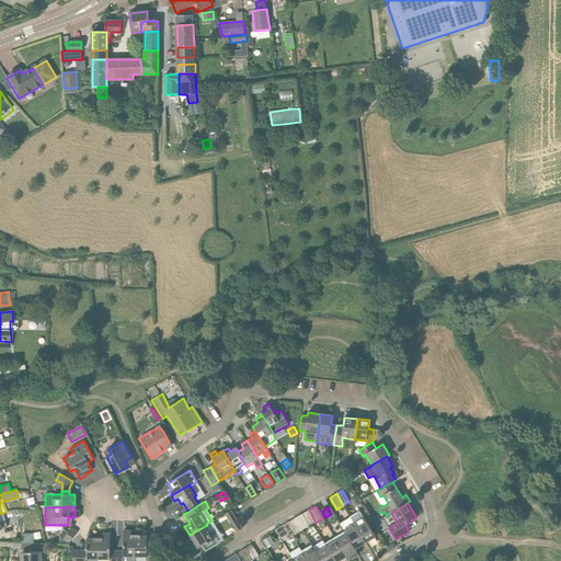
[(309,526),(316,523),(309,510),(301,514),(309,526)]
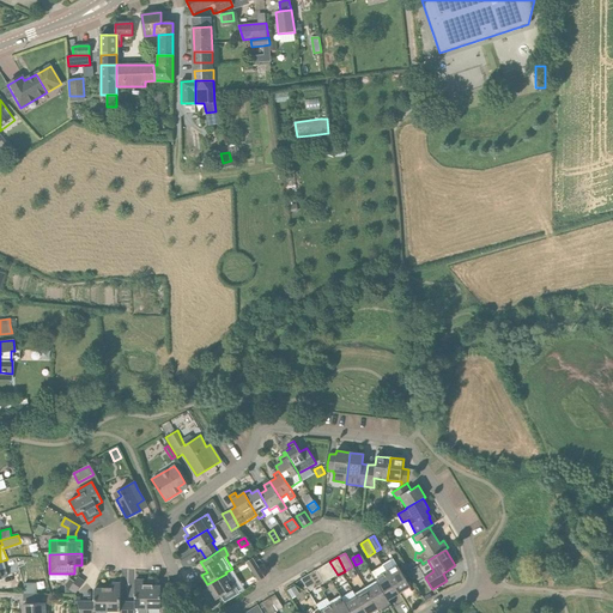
[(258,582),(265,577),(253,558),(246,563),(258,582)]
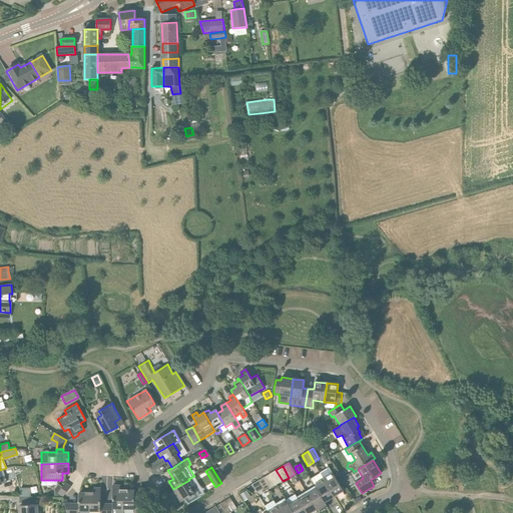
[(277,485),(283,481),(276,470),(270,474),(277,485)]
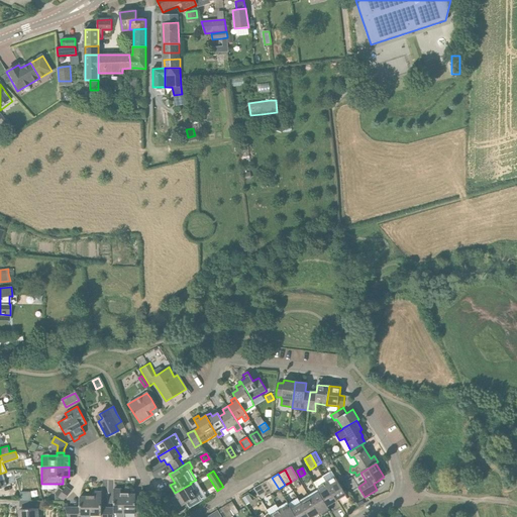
[(274,492),(279,489),(272,478),(267,481),(274,492)]
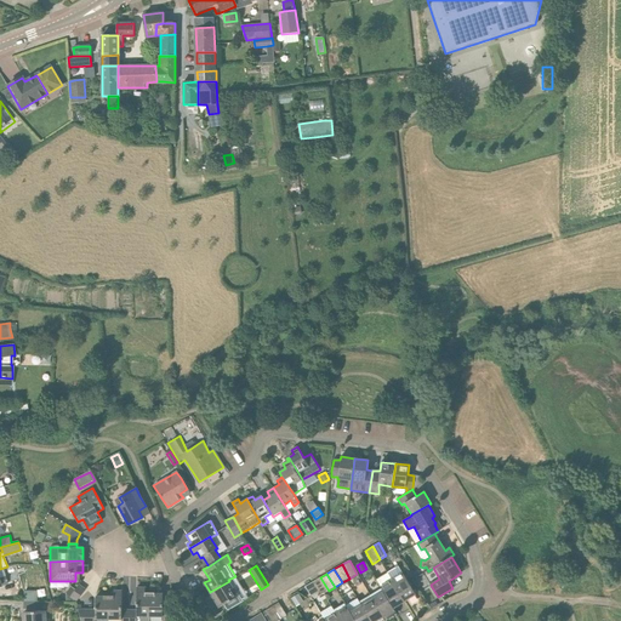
[(392,580),(405,600),(416,594),(403,574),(392,580)]
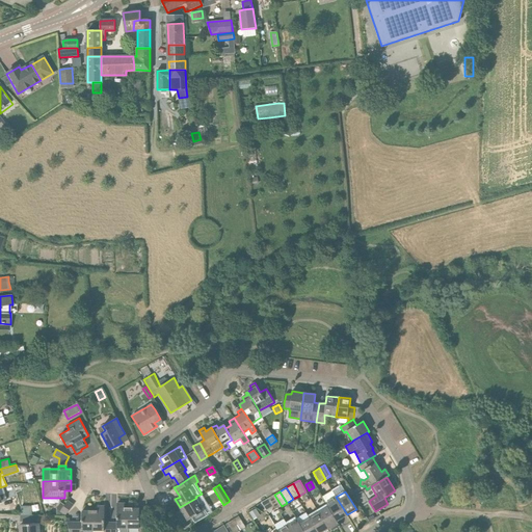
[(275,510),(282,506),(274,495),(268,499),(275,510)]
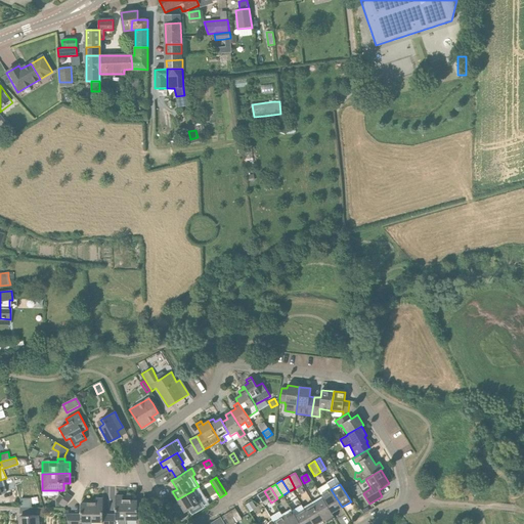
[(333,513),(342,507),(331,489),(321,495),(322,496),(324,499),(333,513)]
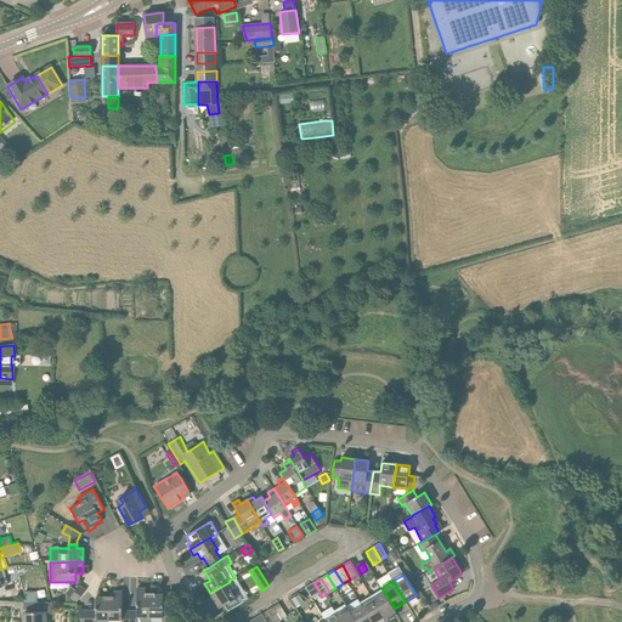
[(230,582),(210,593),(220,609),(225,606),(227,611),(226,612),(226,614),(243,603),(243,601),(241,603),(238,598),(230,582)]
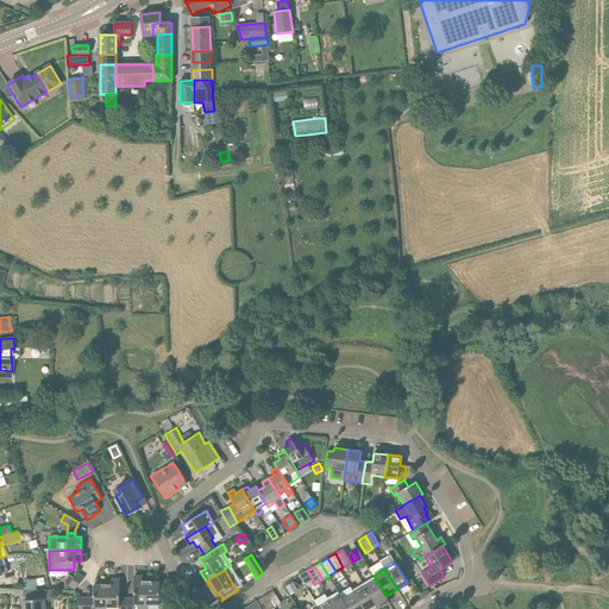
[(307,589),(315,584),(307,571),(299,576),(307,589)]
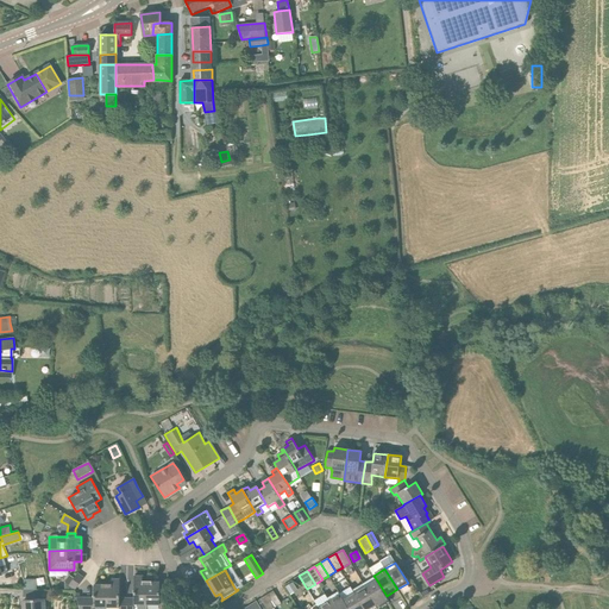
[(66,590),(73,590),(74,591),(76,588),(83,578),(77,573),(70,583),(69,585),(64,583),(66,590)]
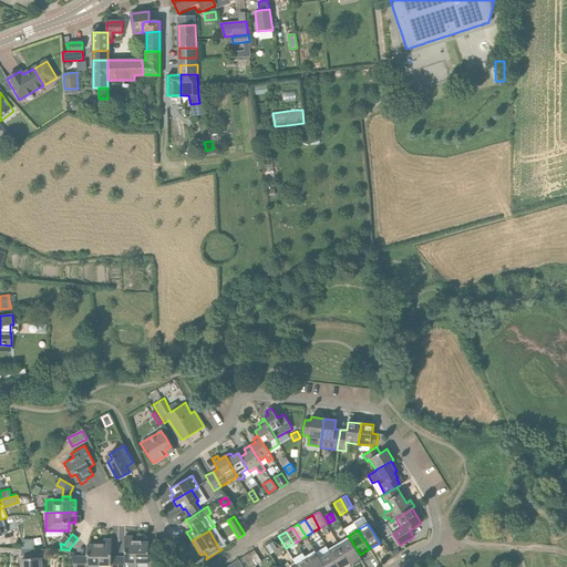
[(359,555),(360,555),(351,540),(349,537),(338,544),(351,566),(362,560),(359,555)]
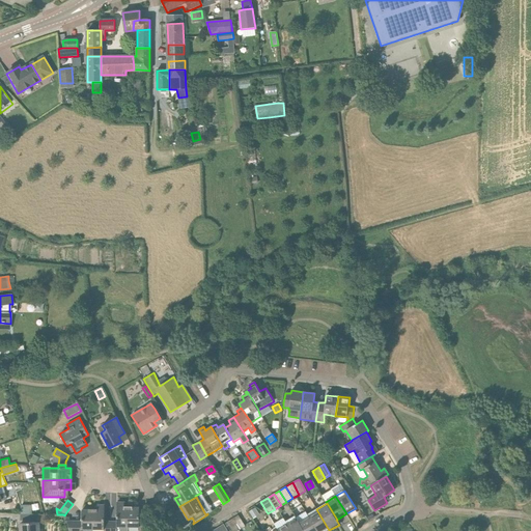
[(128,527),(128,507),(117,507),(117,522),(110,522),(110,530),(128,530),(128,527)]
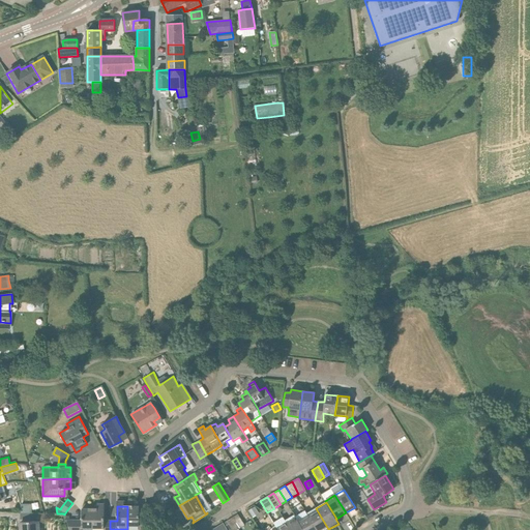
[(139,529),(145,529),(146,518),(139,518),(139,506),(127,506),(127,526),(139,526),(139,529)]
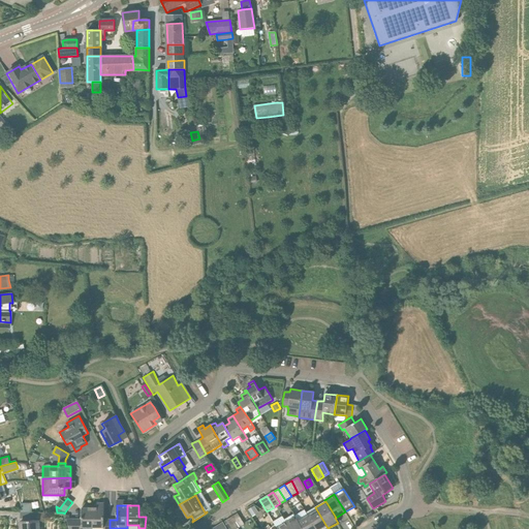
[(250,515),(251,517),(258,512),(257,510),(254,505),(247,509),(250,515)]
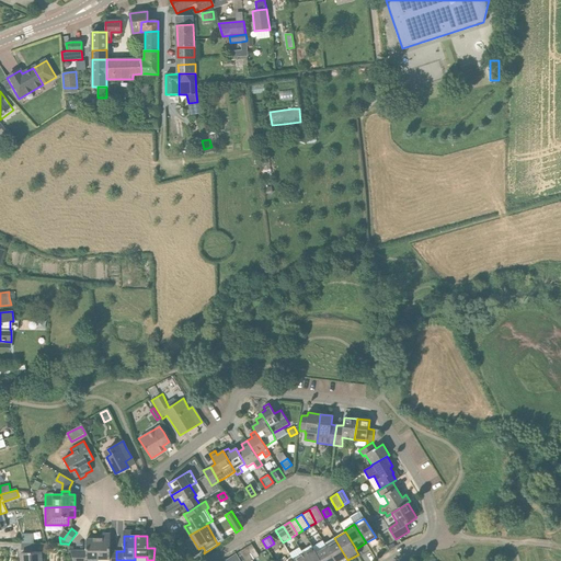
[(98,560),(98,539),(87,539),(87,550),(70,550),(72,560),(98,560)]
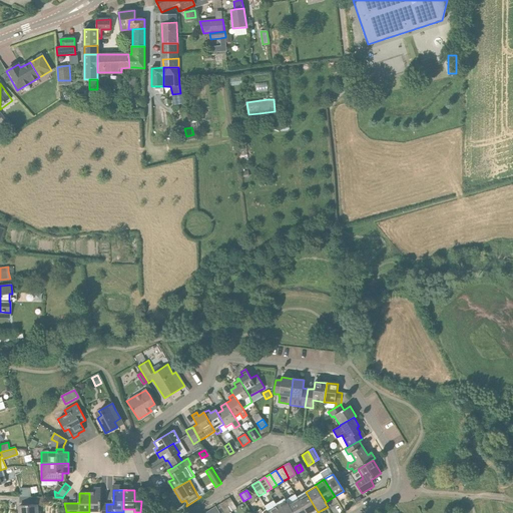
[(106,512),(106,504),(100,504),(100,493),(89,493),(89,512),(100,512),(99,512),(106,512)]
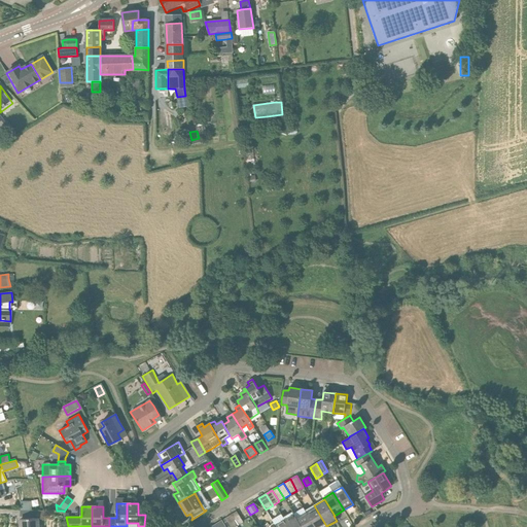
[(314,526),(325,526),(326,526),(316,508),(307,514),(314,526)]
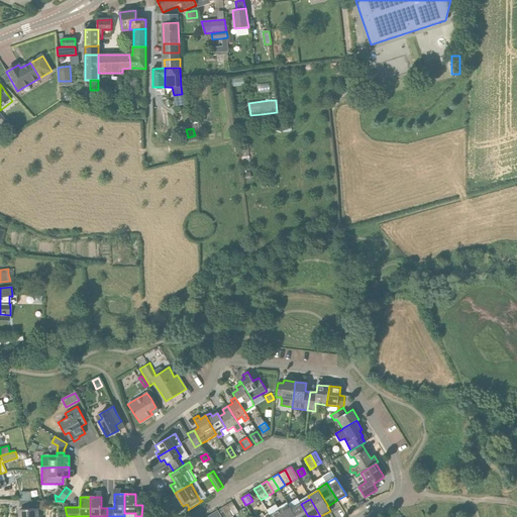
[(233,515),(238,512),(232,502),(227,505),(233,515)]
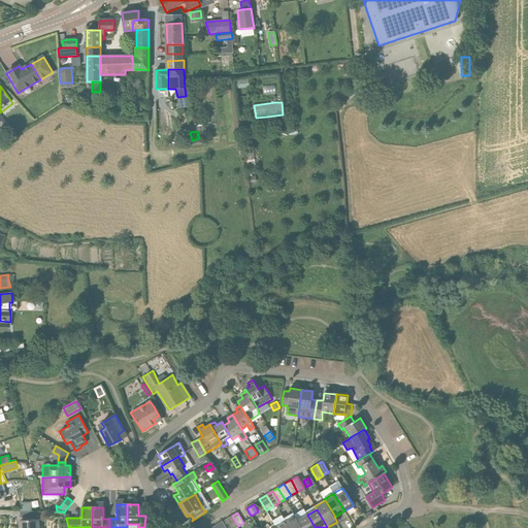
[(295,517),(293,514),(284,519),(289,527),(301,527),(297,521),(295,517)]
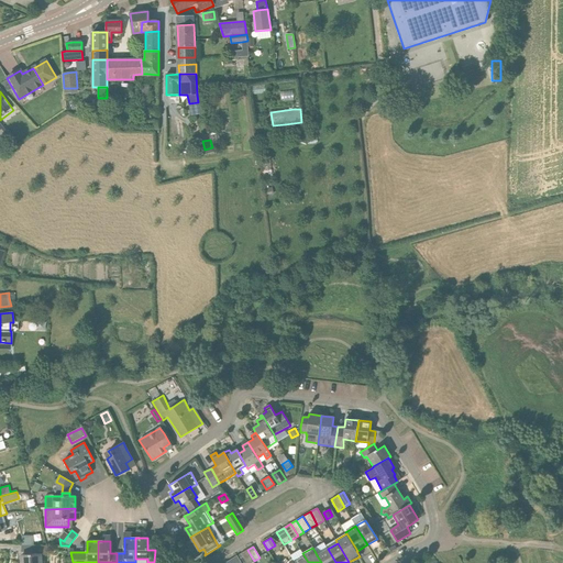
[(335,562),(328,549),(317,555),(321,562),(335,562)]
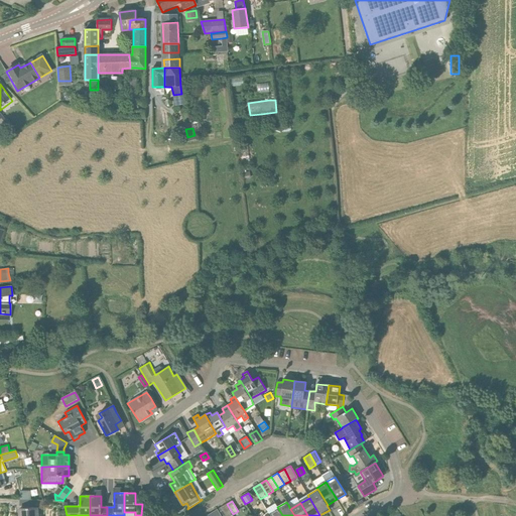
[(226,515),(229,515),(233,514),(227,504),(221,507),(226,515)]
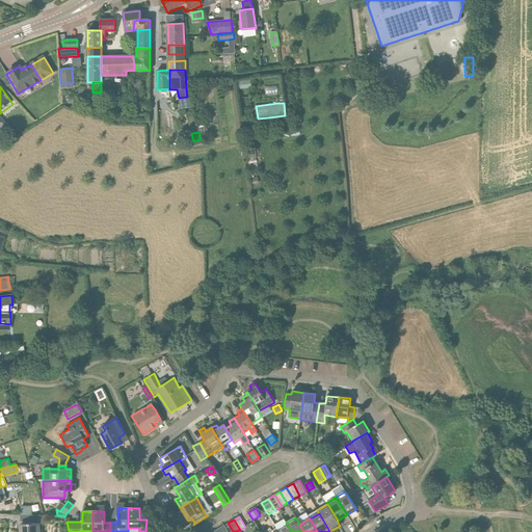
[(278,531),(291,531),(286,523),(284,520),(275,526),(278,531)]
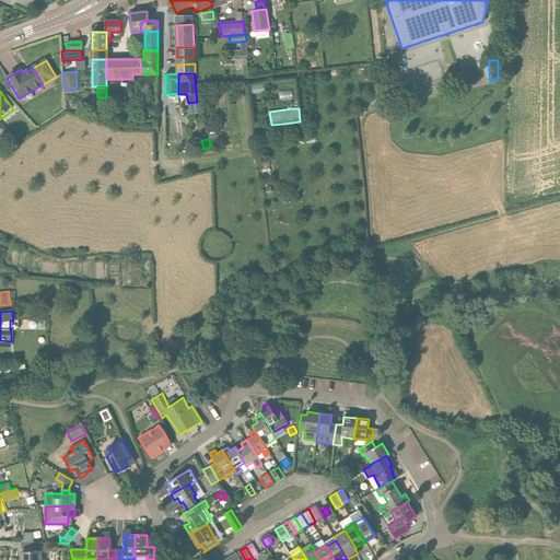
[(42,559),(42,550),(20,552),(20,559),(42,559)]
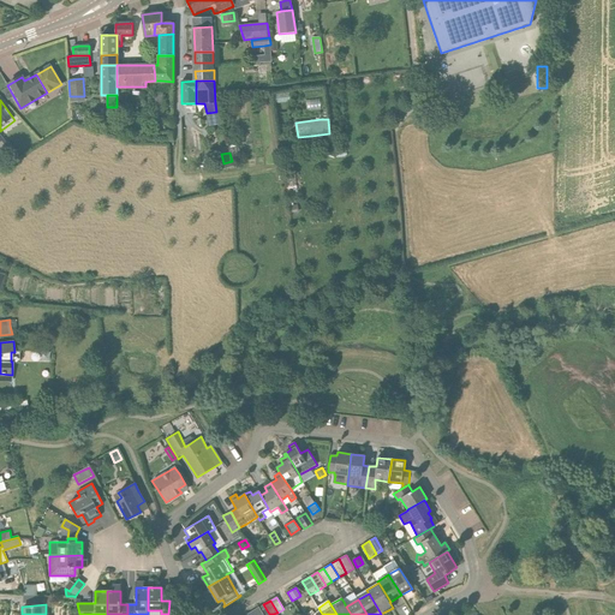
[(258,607),(263,614),(267,614),(269,614),(263,604),(258,607)]
